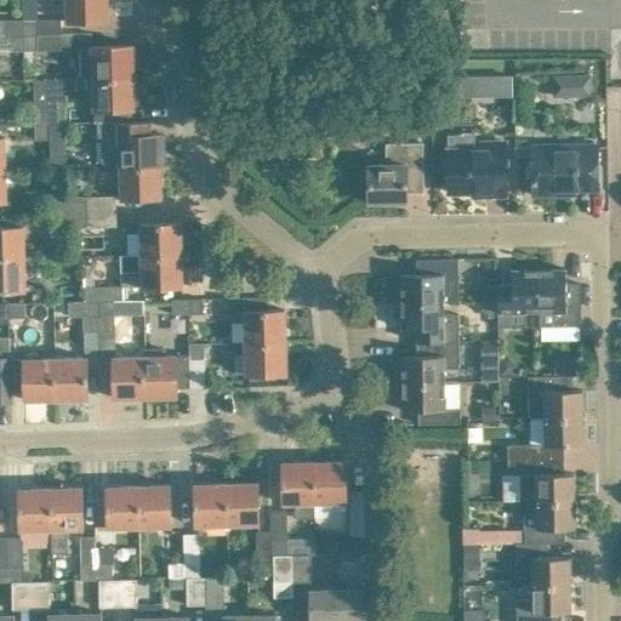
[(108,20),(107,0),(66,0),(67,21),(108,20)]
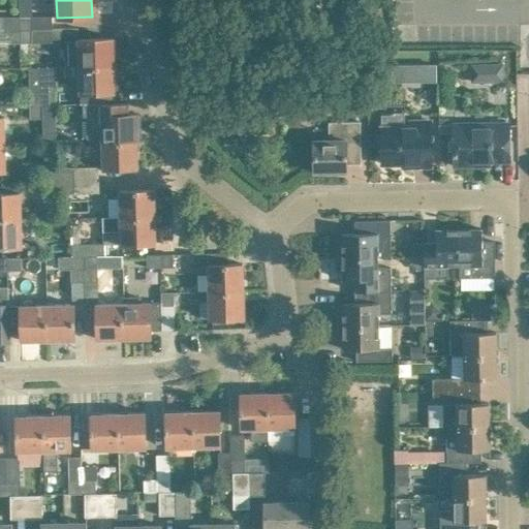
[(32,17),(20,17),(20,30),(53,28),(53,16),(32,17)]
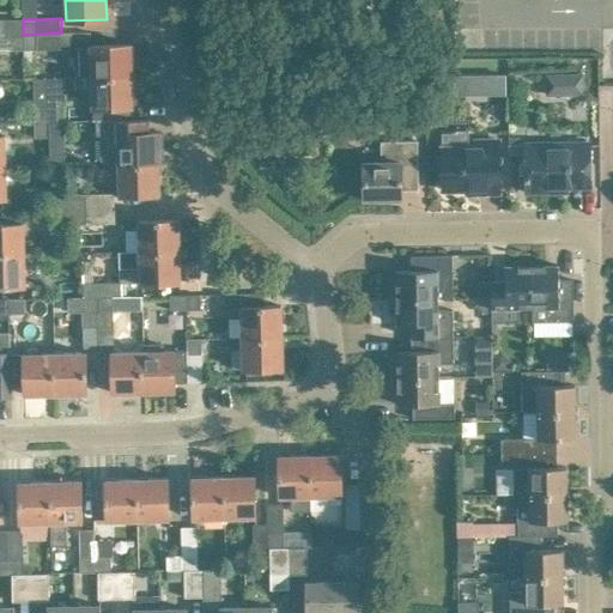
[(23,19),(0,19),(0,34),(23,35),(23,19)]
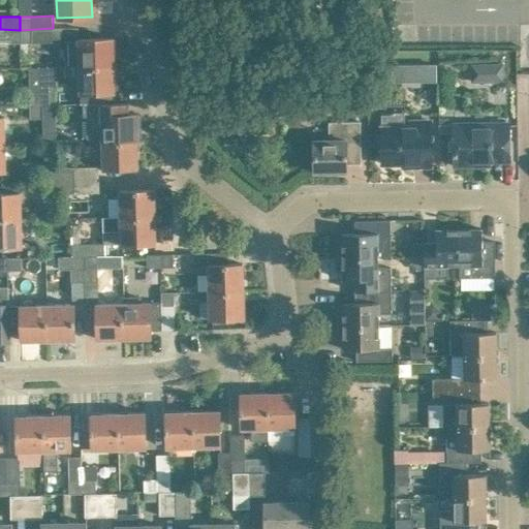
[(53,28),(20,30),(21,42),(33,42),(53,42),(53,28)]
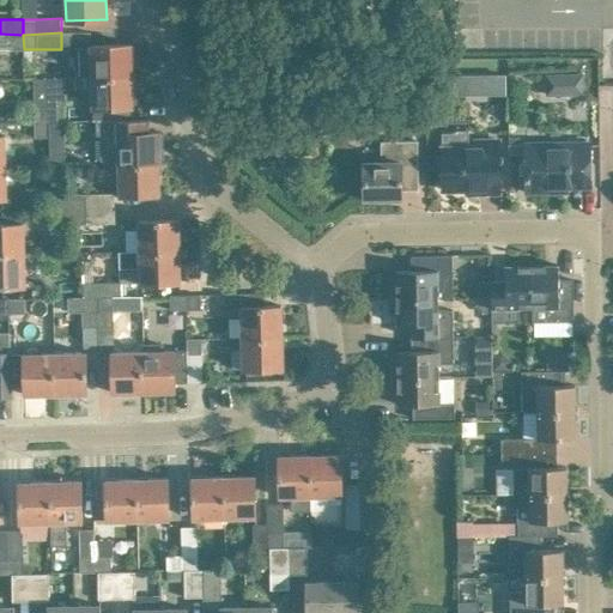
[(0,34),(0,49),(24,49),(23,35),(0,34)]
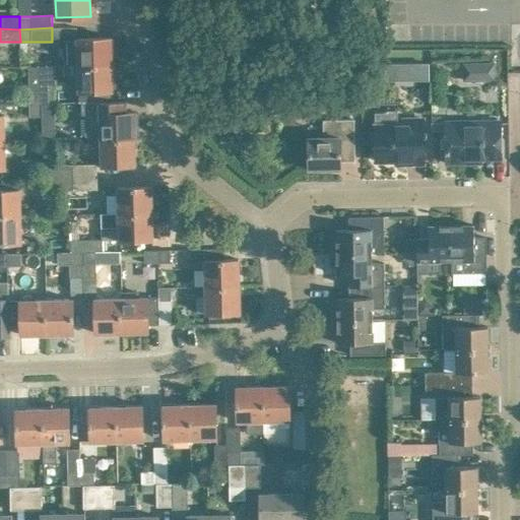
[(113,64),(112,38),(67,39),(68,65),(78,65),(113,64)]
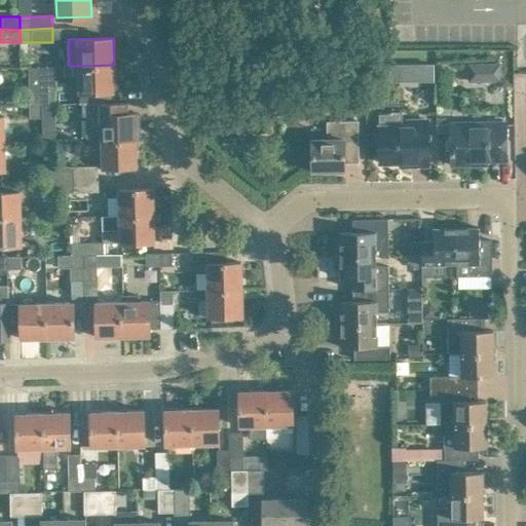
[(501,81),(500,63),(488,63),(488,81),(501,81)]
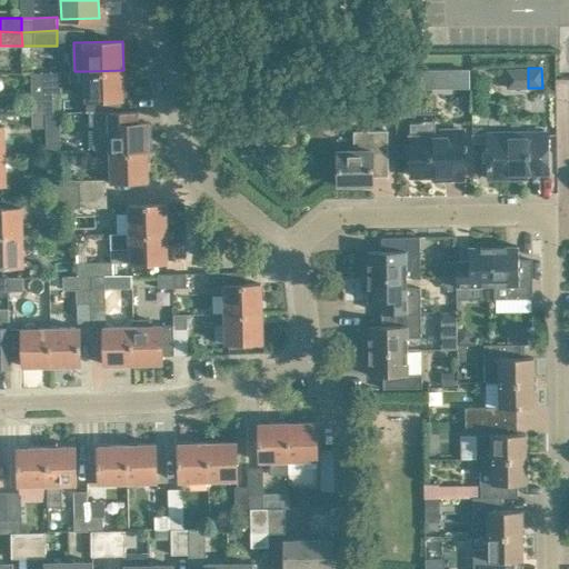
[(469,69),(421,70),(421,73),(421,85),(436,85),(436,89),(469,89),(469,69)]
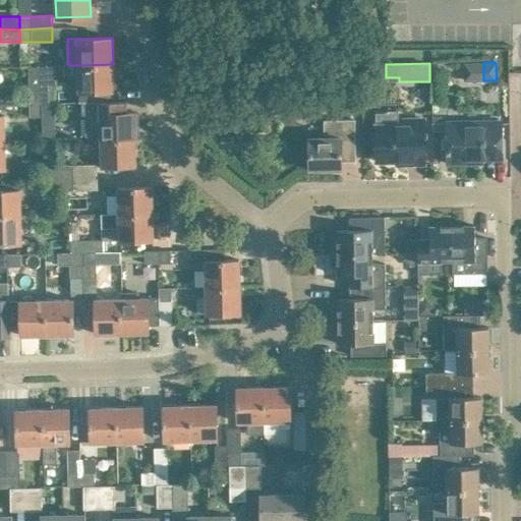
[(113,64),(78,65),(78,92),(113,91),(113,64)]
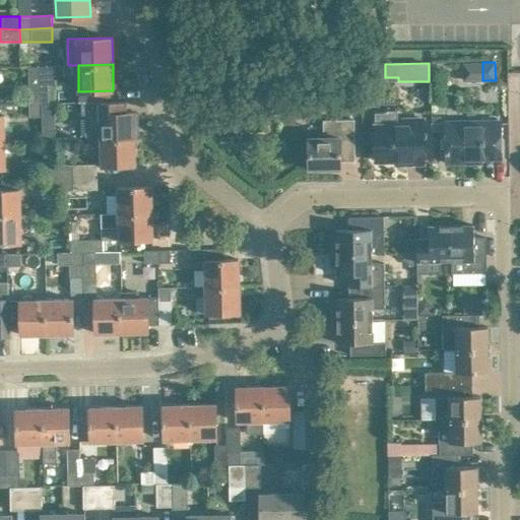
[(28,90),(28,104),(43,104),(42,90),(42,83),(42,67),(28,67),(28,90)]
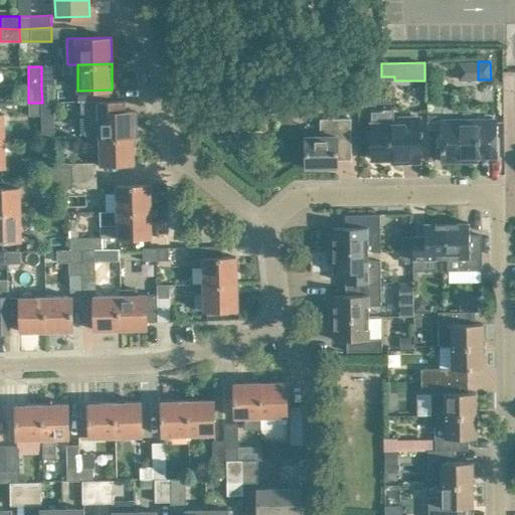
[(42,103),(51,103),(51,90),(41,90),(42,103)]
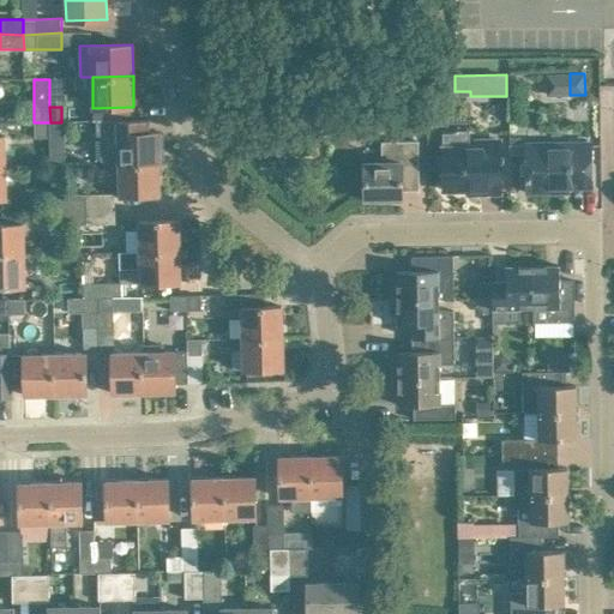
[(149,118),(97,119),(97,136),(103,134),(104,137),(100,139),(101,160),(106,162),(106,163),(118,163),(118,164),(160,163),(158,132),(149,132),(149,118)]
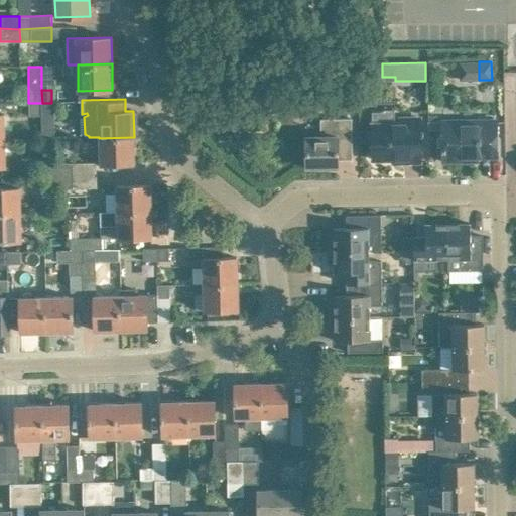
[(42,116),(42,103),(28,103),(28,116),(42,116)]
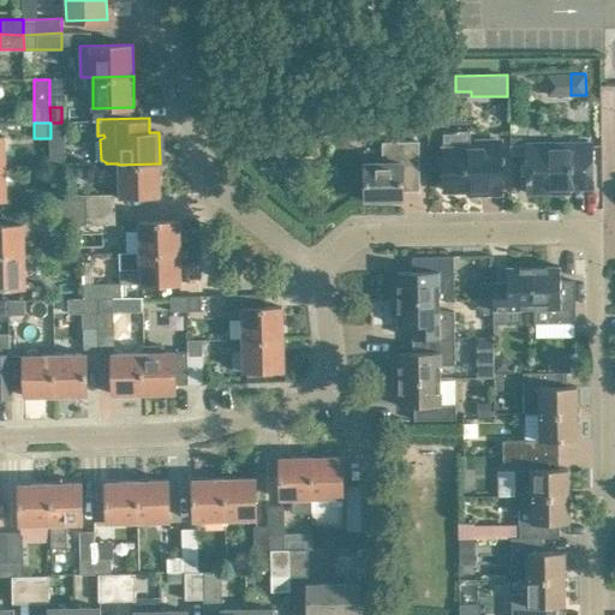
[(329,137),(346,136),(346,124),(329,124),(329,137)]
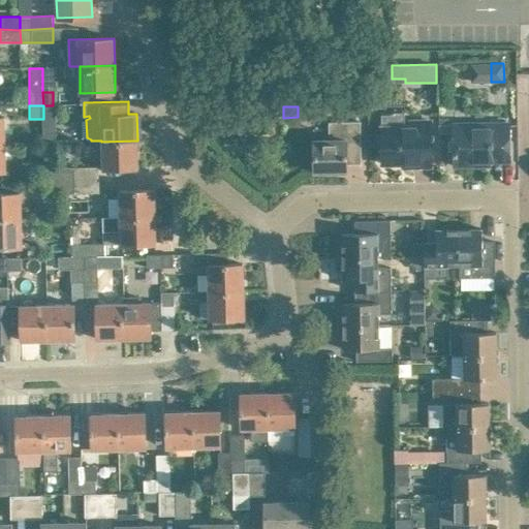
[(381,115),(381,143),(382,163),(432,163),(431,122),(409,122),(409,128),(405,128),(405,115),(381,115)]
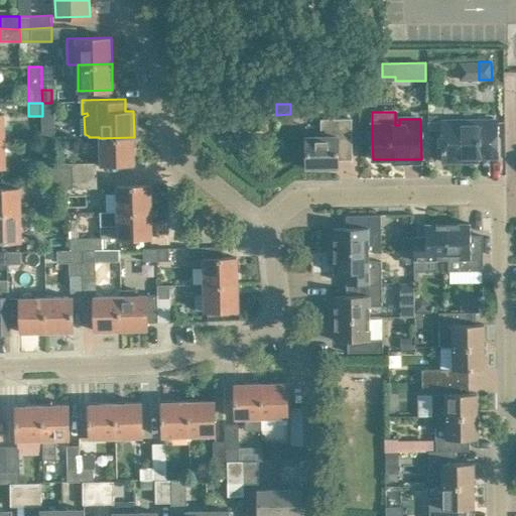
[(216,135),(222,120),(211,116),(205,131),(216,135)]
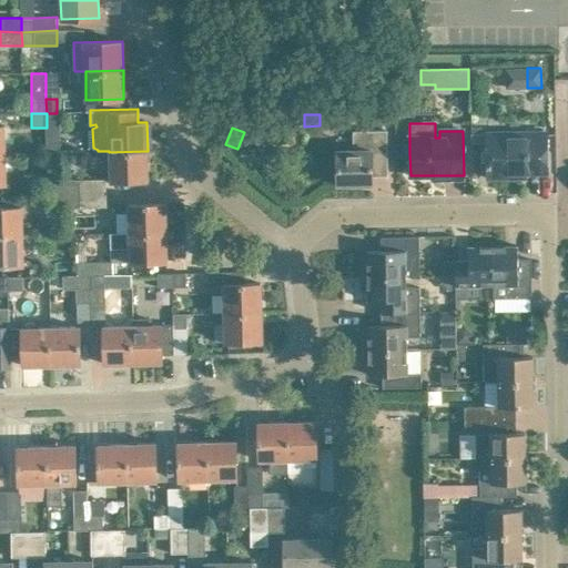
[(373,176),(388,176),(387,132),(352,133),(353,150),(337,150),(337,184),(373,184),(373,176)]
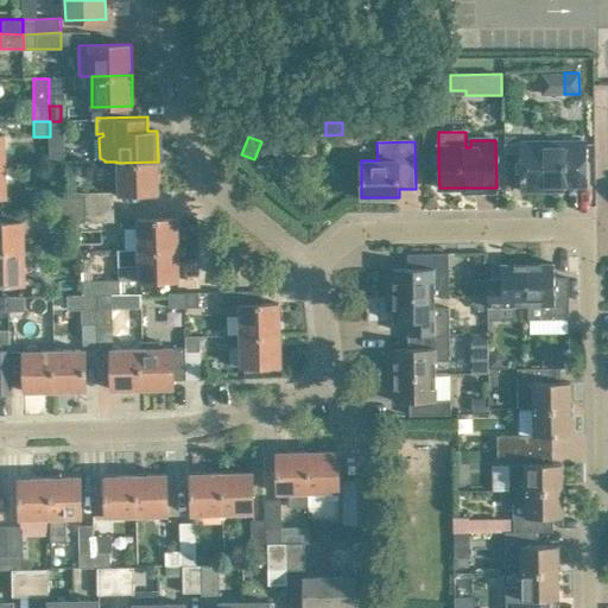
[(586,185),(586,144),(521,144),(521,143),(505,143),(505,153),(521,153),(521,190),(546,190),(546,185),(586,185)]
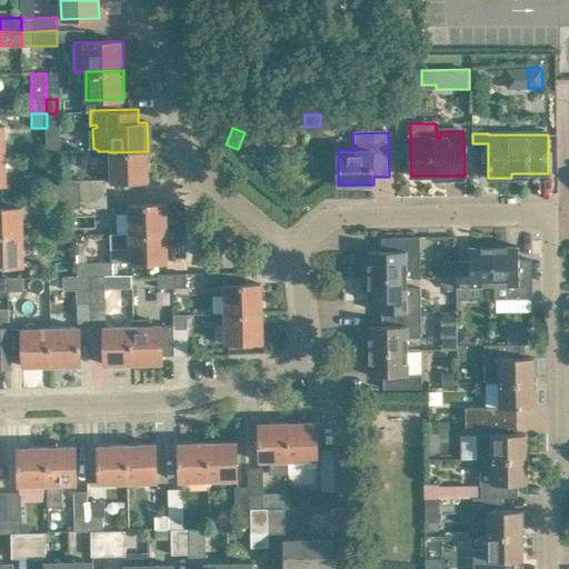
[(59,152),(59,138),(47,138),(46,138),(46,153),(59,153),(59,152)]
